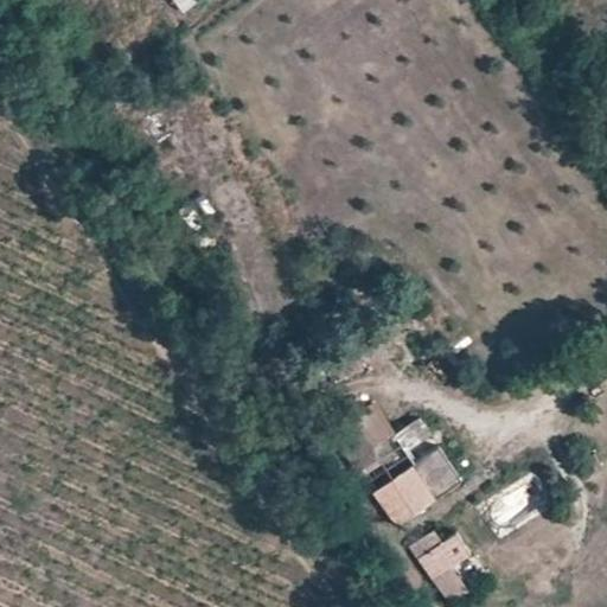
[(395,436),(414,465),(435,449),(416,421),(395,436)]
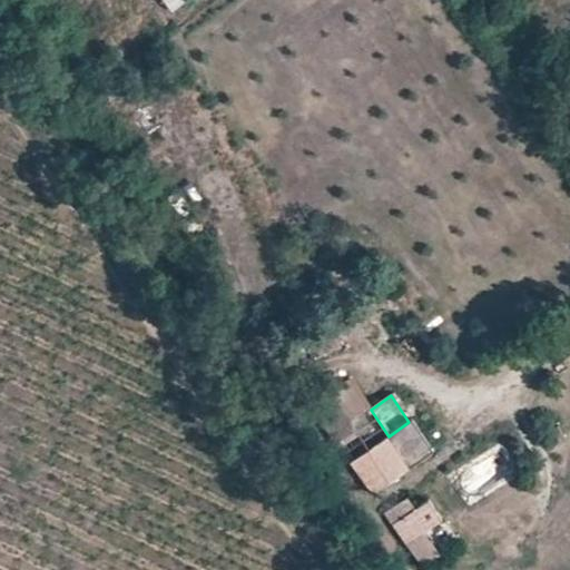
[(387,439),(369,450),(390,480),(411,467),(387,439)]
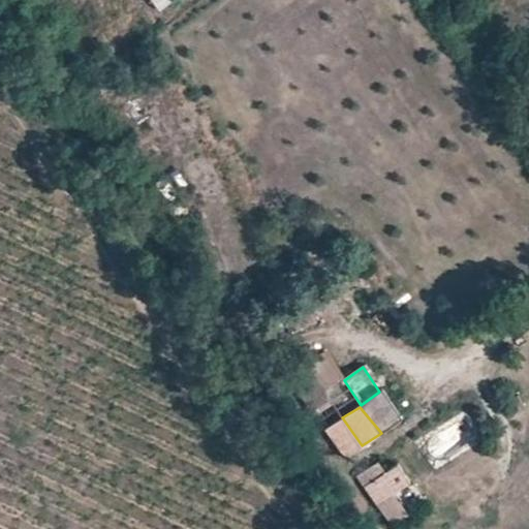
[(342,417),(327,430),(345,458),(362,445),(342,417)]
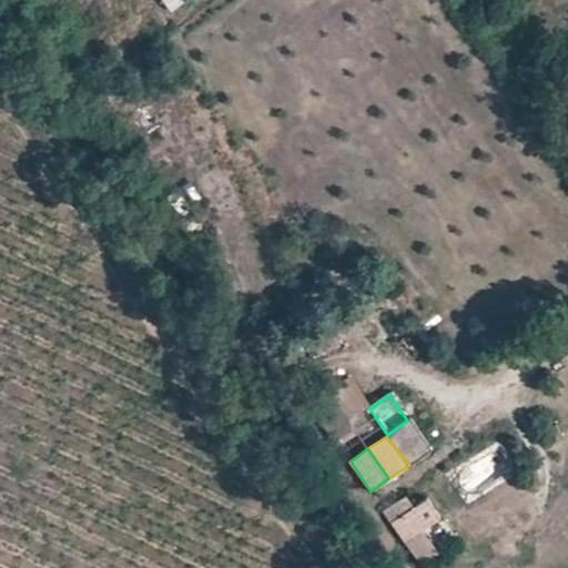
[(462,492),(495,474),(485,454),(450,472),(462,492)]
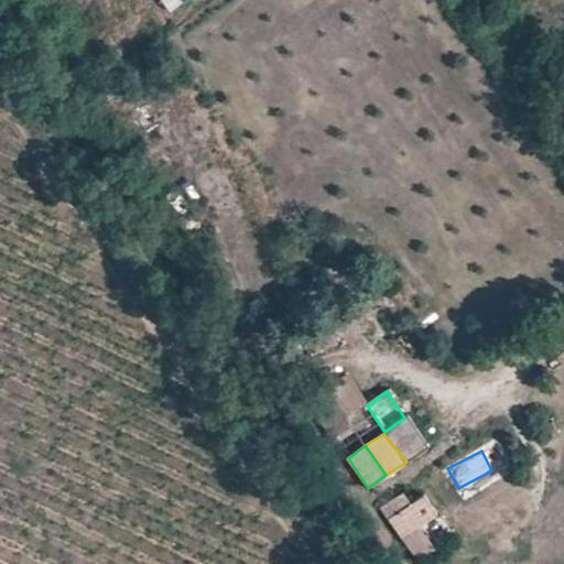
[(425,494),(389,519),(403,539),(438,512),(425,494)]
